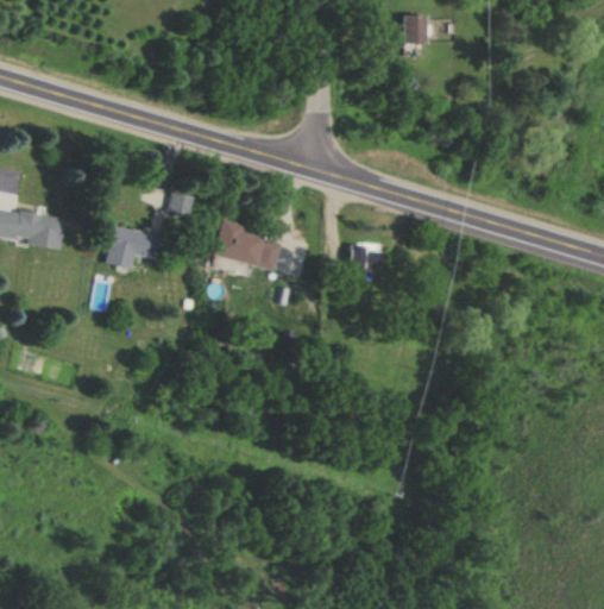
[(403,44),(427,43),(427,14),(403,14),(403,44)]
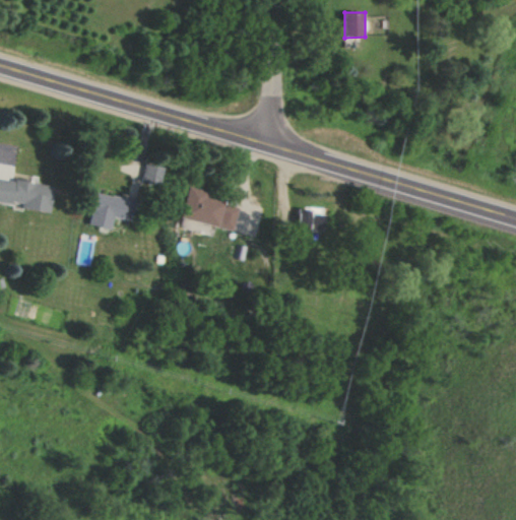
[(165,168),(146,164),(143,181),(162,185),(165,168)]
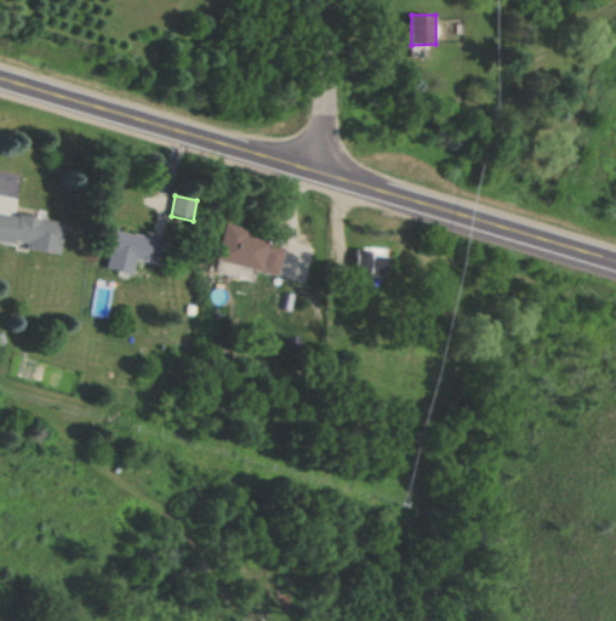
[(64,222),(0,211),(0,243),(60,252),(64,222)]
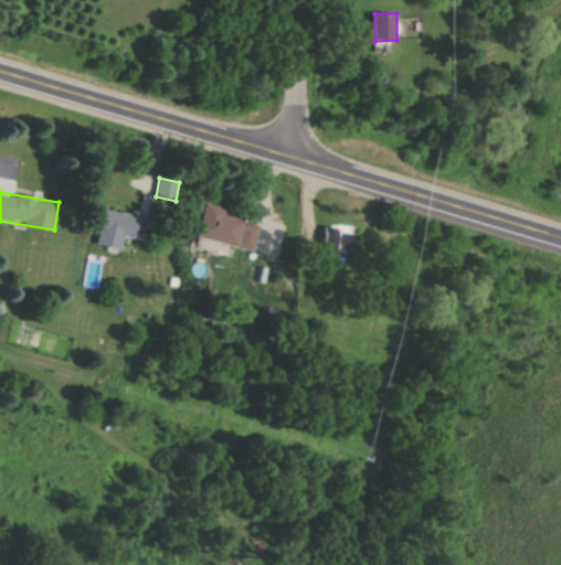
[(199,236),(255,252),(262,224),(228,215),(230,209),(208,202),(199,236)]
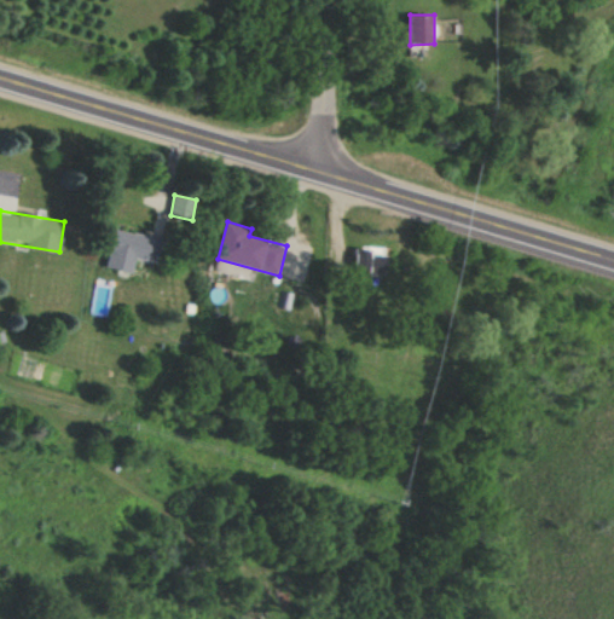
[(106,267),(132,272),(135,258),(162,264),(167,238),(115,227),(106,267)]
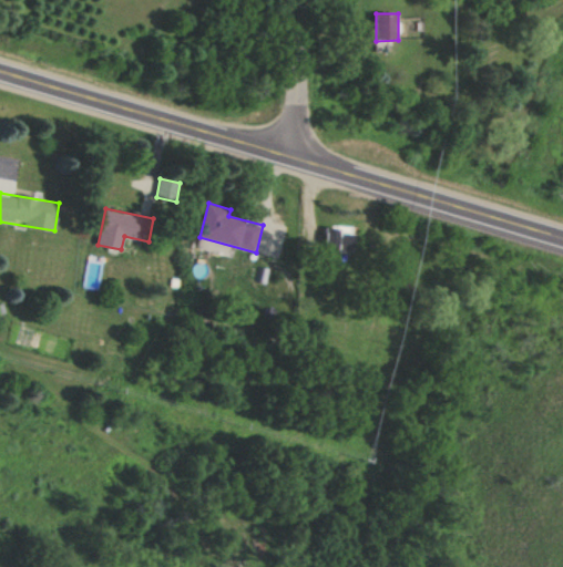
[(339,251),(356,253),(357,230),(327,229),(326,245),(339,245),(339,251)]
